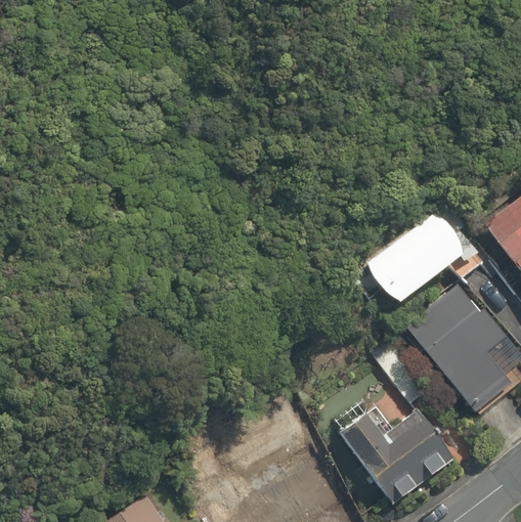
[(520,198),(485,224),(520,273),(520,198)]
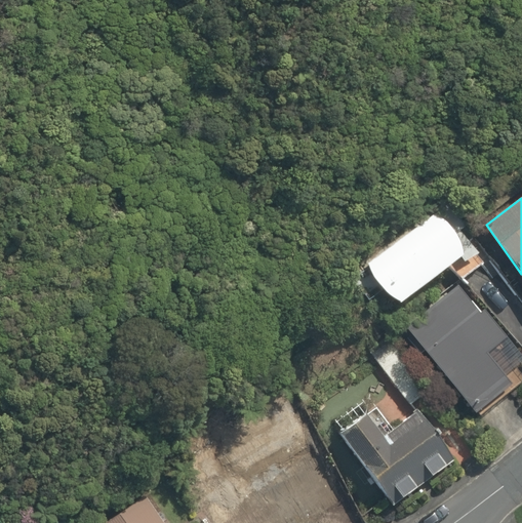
[(439,224),(370,272),(393,305),(463,256),(439,224)]
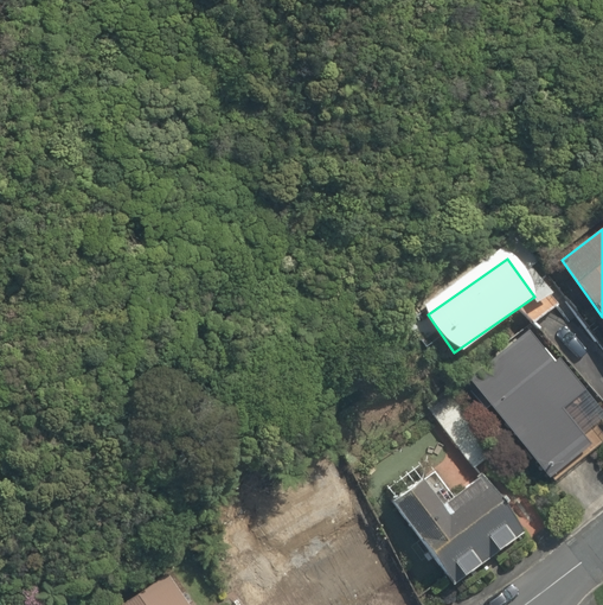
[(556,362),(534,333),(472,380),(546,482),(592,447),(565,409),(585,394),(559,358),(556,362)]
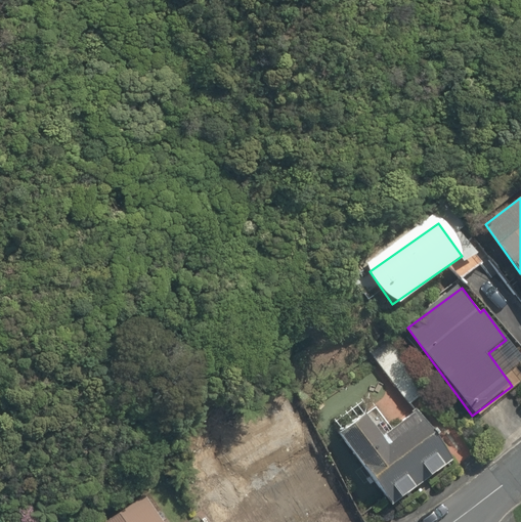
[(400,341),(377,357),(409,404),(433,388),(400,341)]
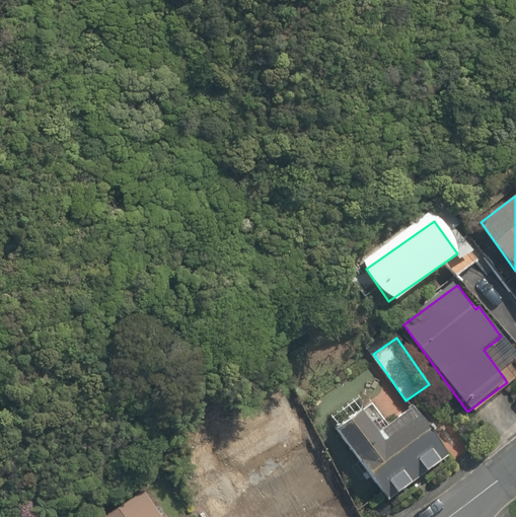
[(364,410),(337,428),(385,502),(453,457),(417,402),(377,428),(364,410)]
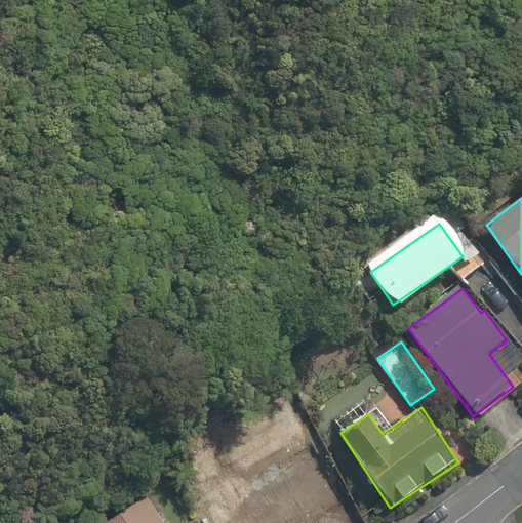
[(235,465),(223,441),(198,453),(211,478),(235,465)]
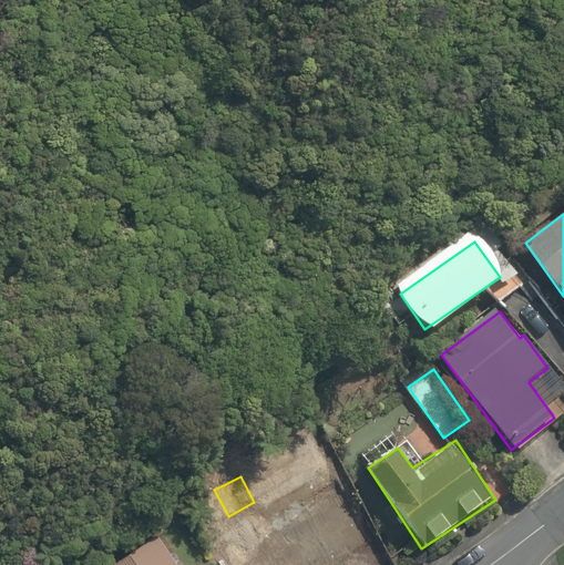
[(268,537),(282,564),(334,564),(362,551),(338,502),(268,537)]
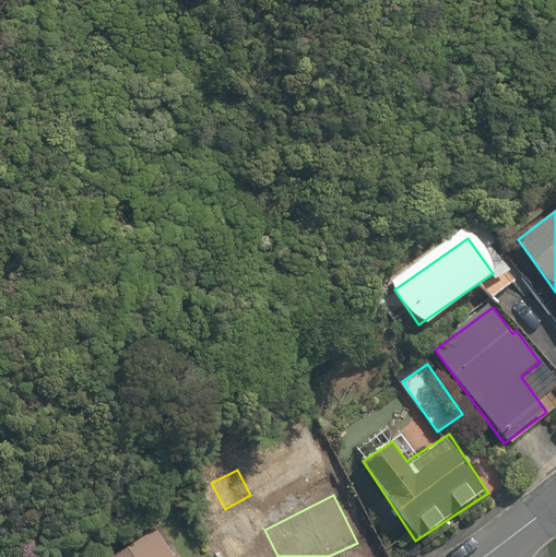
[(168,556),(152,532),(114,556),(212,556),(204,546),(188,556),(168,556)]
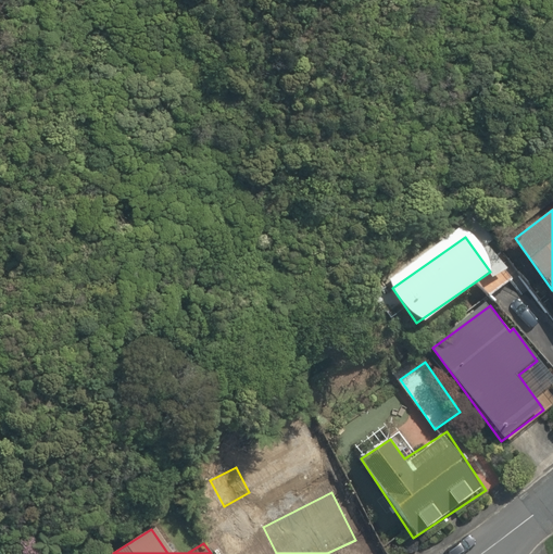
All buildings are outlined.
